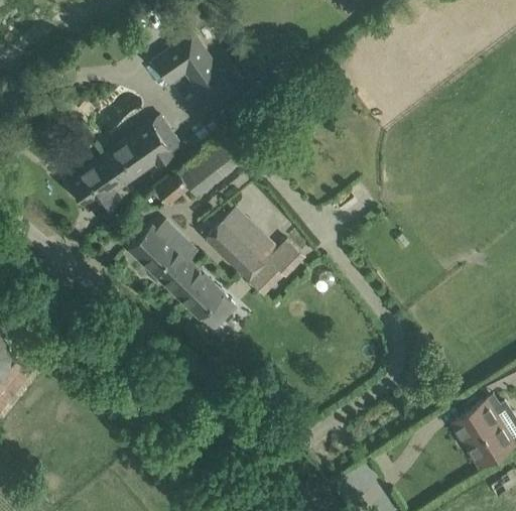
[(222,80),(191,37),(155,64),(169,83),(185,72),(202,94),(222,80)]
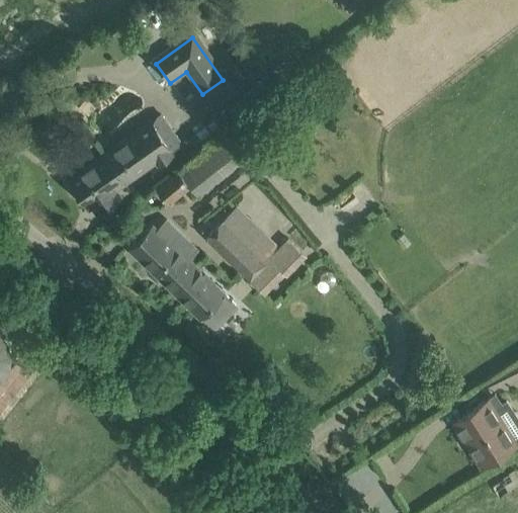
[(104,159),(124,187),(156,165),(158,168),(173,157),(171,154),(180,148),(165,125),(156,133),(151,125),(148,129),(104,159)]
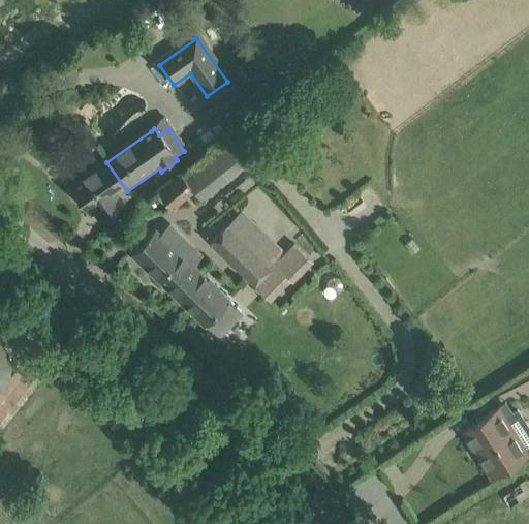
[(99,221),(123,206),(118,197),(127,191),(106,162),(70,187),(91,216),(94,214),(99,221)]
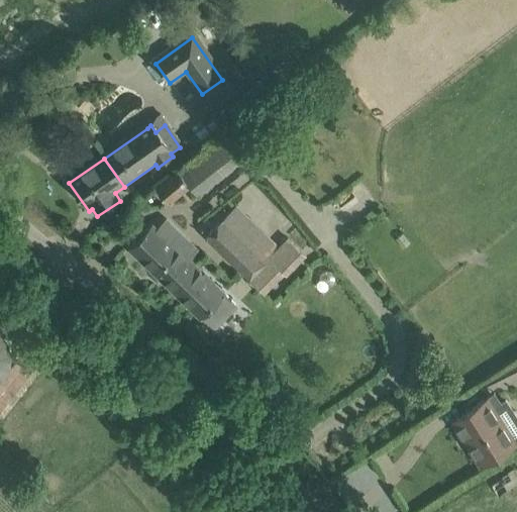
[(168,206),(190,189),(178,173),(156,191),(168,206)]
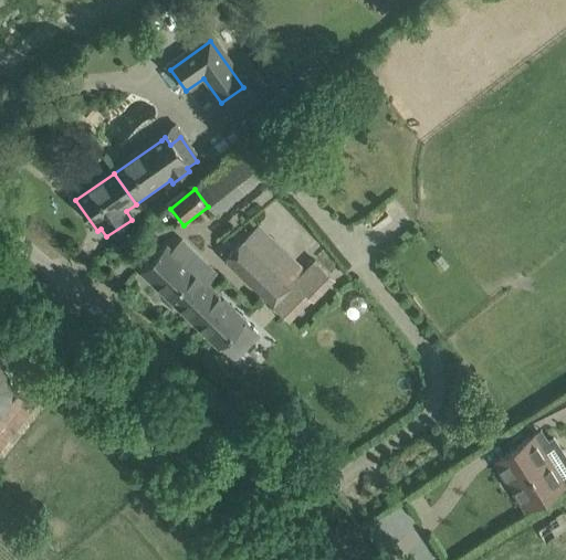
[(224,265),(290,326),(312,303),(314,305),(335,282),(314,263),(305,272),(259,229),(224,265)]
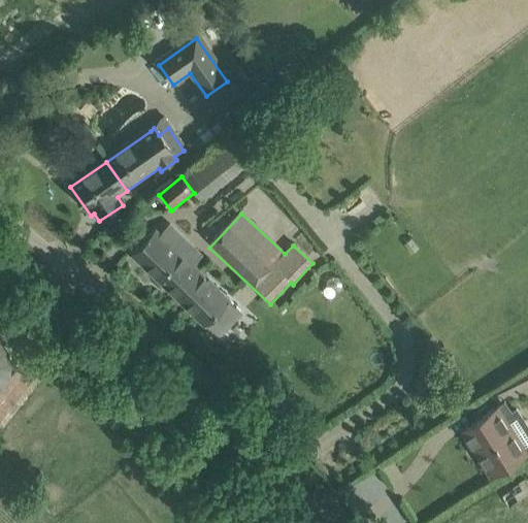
[(131,256),(176,300),(199,276),(192,268),(200,260),(169,229),(160,238),(155,232),(131,256)]
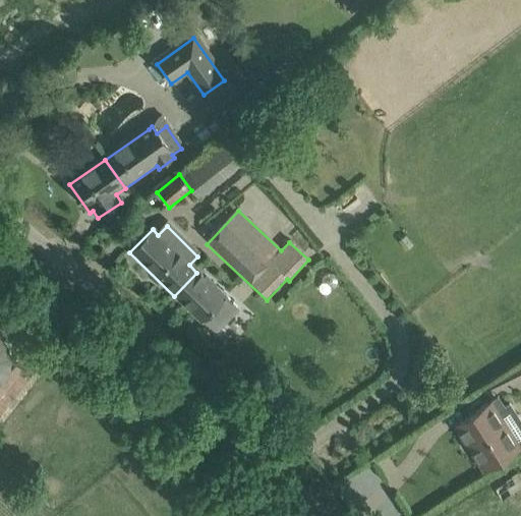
[(215,335),(229,321),(237,311),(196,273),(174,296),(215,335)]
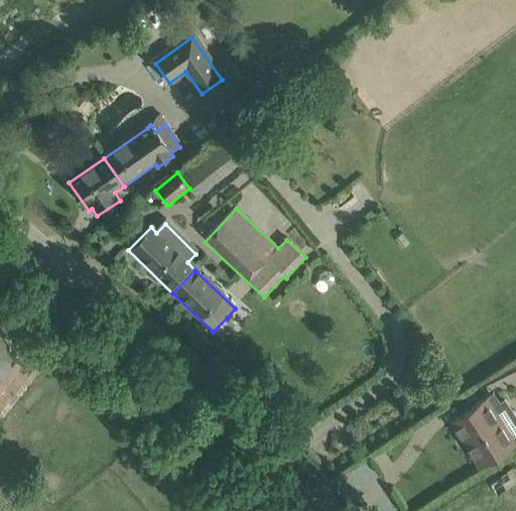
[(486,401),(452,423),(479,467),(496,456),(513,444),(515,441),(515,420),(505,403),(492,411),(486,401)]
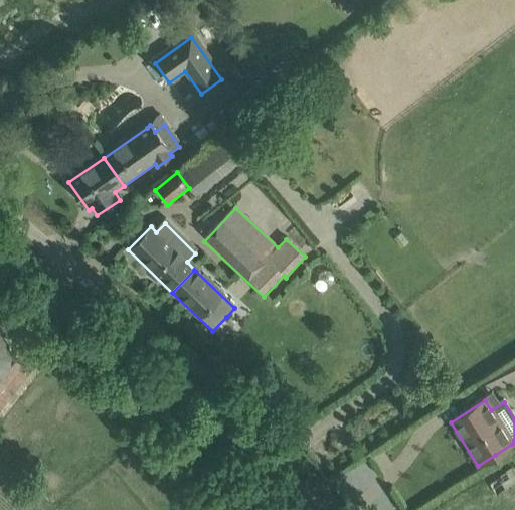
[(495,496),(514,488),(514,470),(489,480),(495,496)]
